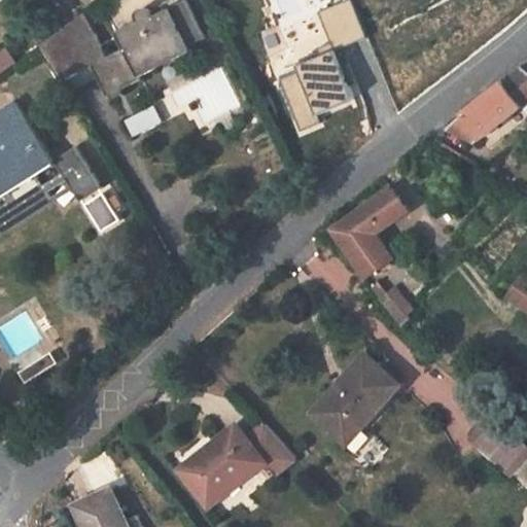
[(364,37),(350,0),(349,0),(317,12),(331,49),(364,37)]
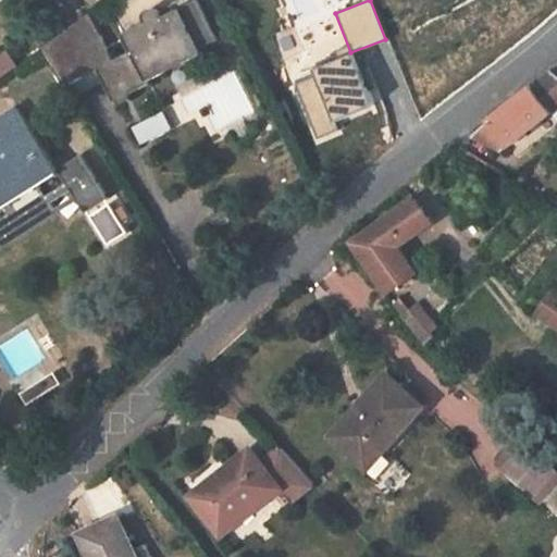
[(181,59),(217,40),(196,1),(161,19),(159,14),(155,10),(147,10),(144,14),(144,19),(145,22),(145,23),(122,35),(131,51),(112,61),(89,15),(47,49),(40,52),(45,59),(81,40),(97,72),(112,102),(149,85),(145,77),(164,67),(166,73),(183,64),(181,59)]
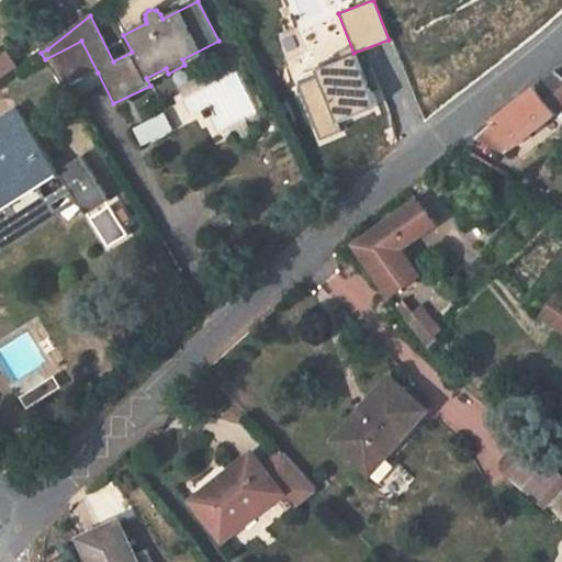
[(81,41),(45,59),(64,90),(98,72),(81,41)]
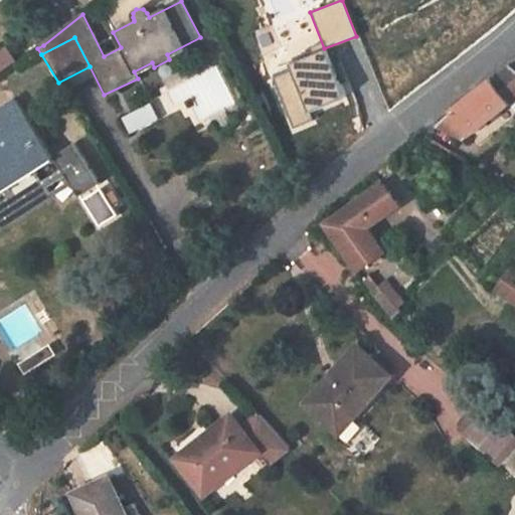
[(289,65),(291,69),(271,77),(293,131),(314,123),(310,113),(344,99),(325,51),(289,65)]
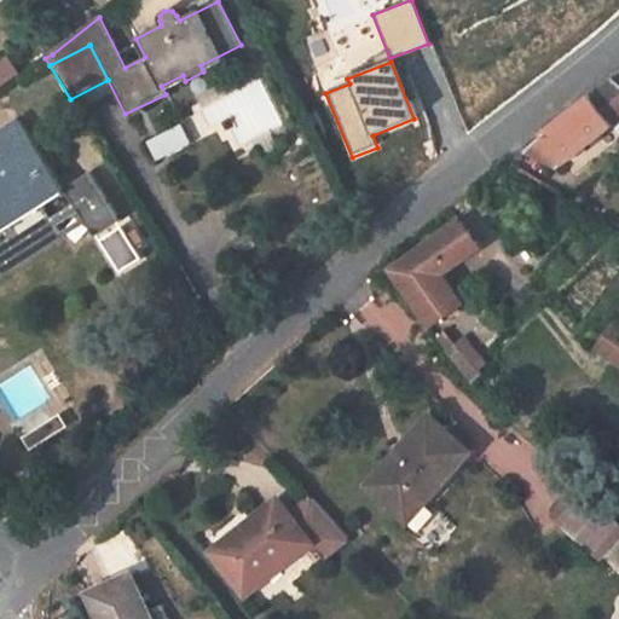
[(525,152),(557,171),(614,126),(618,121),(618,76),(614,80),(525,152)]
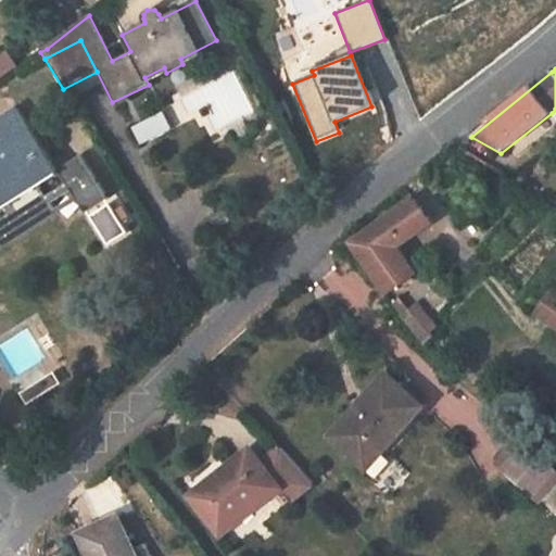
[(19,108),(0,118),(0,201),(2,205),(0,205),(0,222),(0,223),(0,243),(55,209),(51,203),(72,190),(87,213),(110,198),(81,154),(59,169),(19,108)]
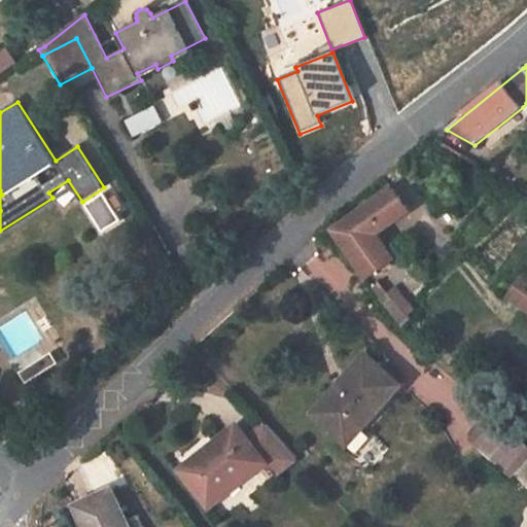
[(156,107),(127,119),(133,133),(162,121),(156,107)]
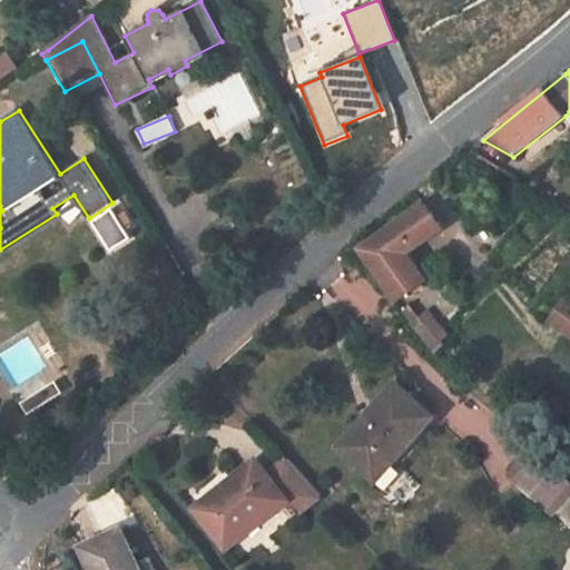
[(424,204),(362,247),(396,300),(426,279),(406,254),(442,229),(424,204)]
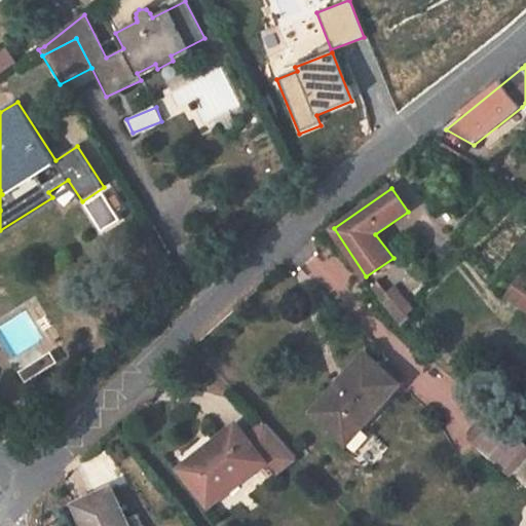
[(329,249),(304,272),(329,299),(354,276),(329,249)]
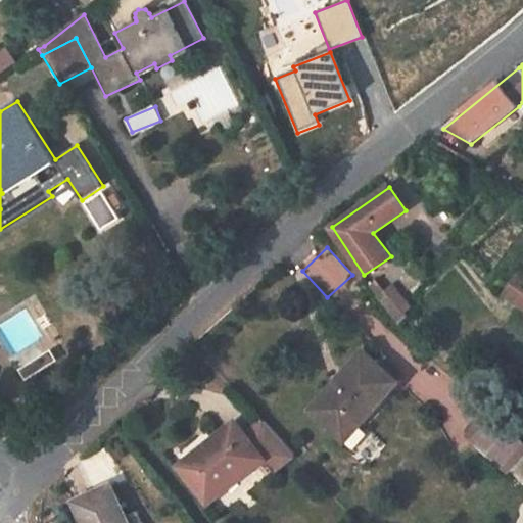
[(522,298),(522,274),(508,294),(520,303),(522,298)]
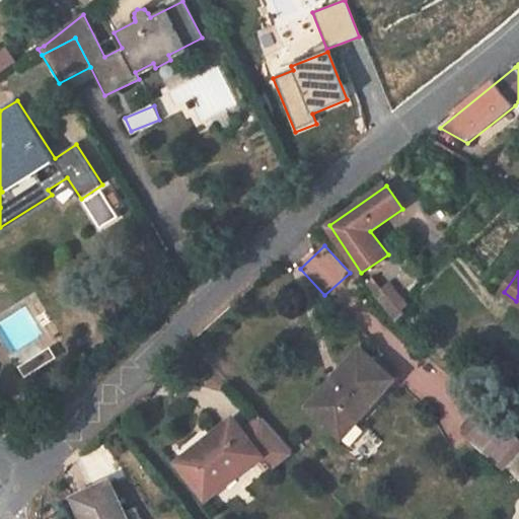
[(390,286),(377,296),(396,318),(402,314),(400,311),(406,306),(390,286)]
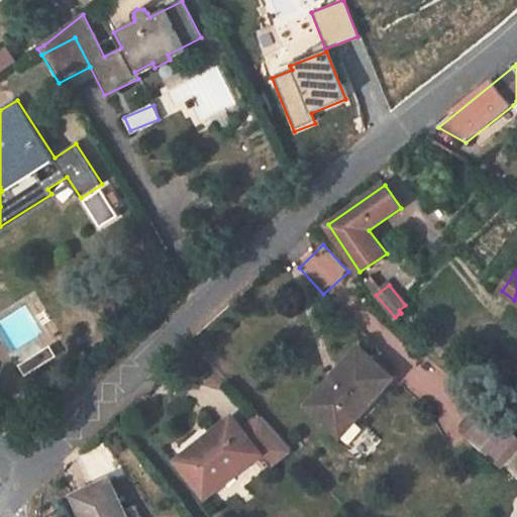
[(50,344),(34,355),(42,366),(58,354),(50,344)]
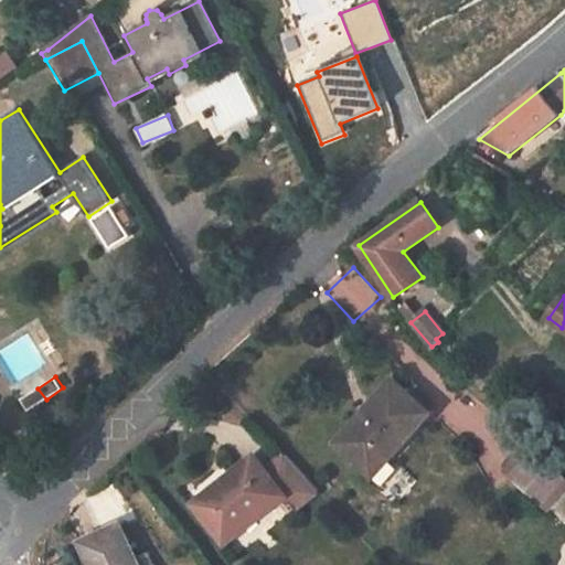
[(337,445),(363,469),(379,452),(388,461),(430,414),(394,381),(337,445)]
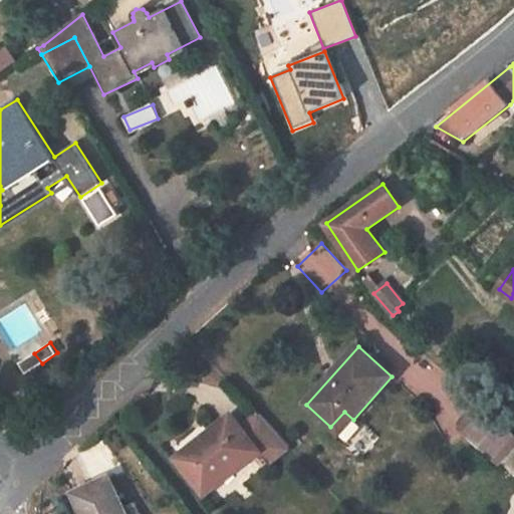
[(34,353),(20,363),(27,374),(42,363),(34,353)]
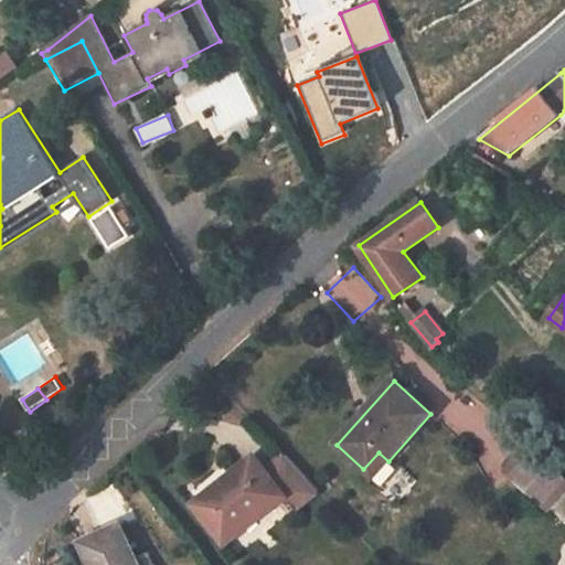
[(507,467),(554,509),(564,496),(564,475),(529,443),(507,467)]
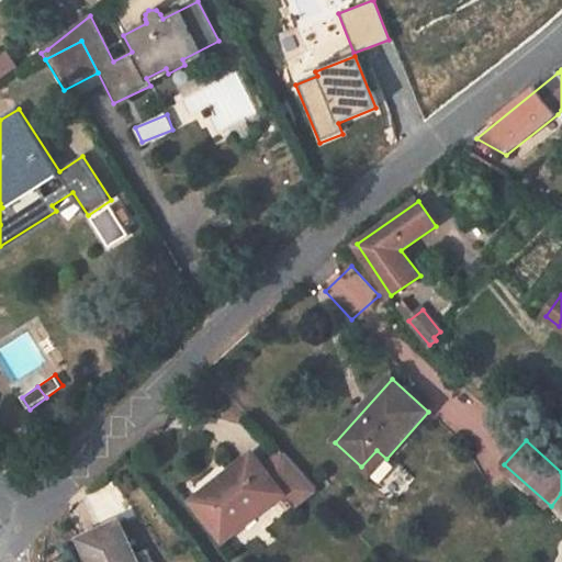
[(377,450),(361,467),(371,475),(386,459),(377,450)]
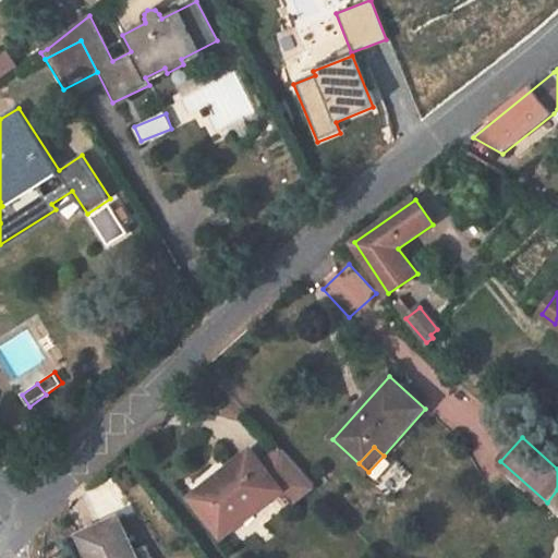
[(230,469),(192,499),(223,537),(239,525),(237,522),(259,505),(263,507),(283,490),(293,502),(316,485),(282,449),(263,464),(253,451),(230,469)]
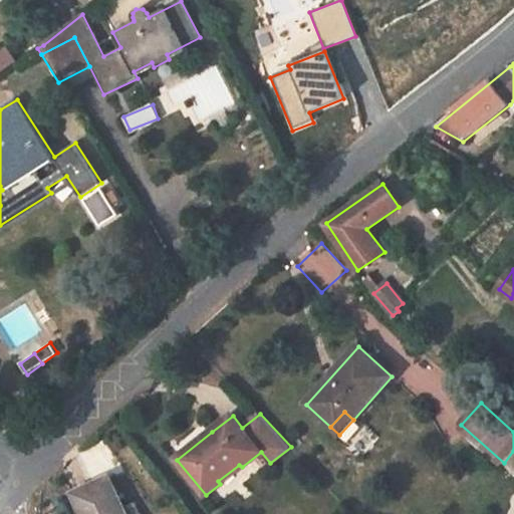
[(171,452),(177,460),(212,432),(206,425),(171,452)]
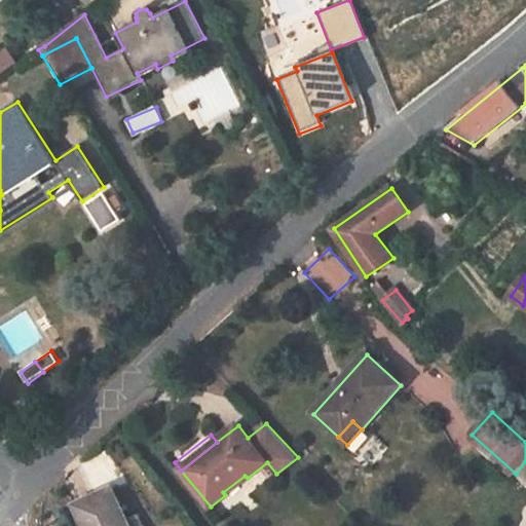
[(525,461),(516,474),(525,483),(525,461)]
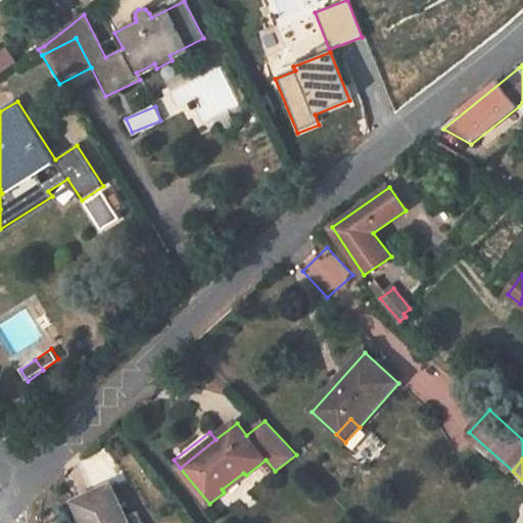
[(222,489),(224,492),(246,475),(243,473),(222,489)]
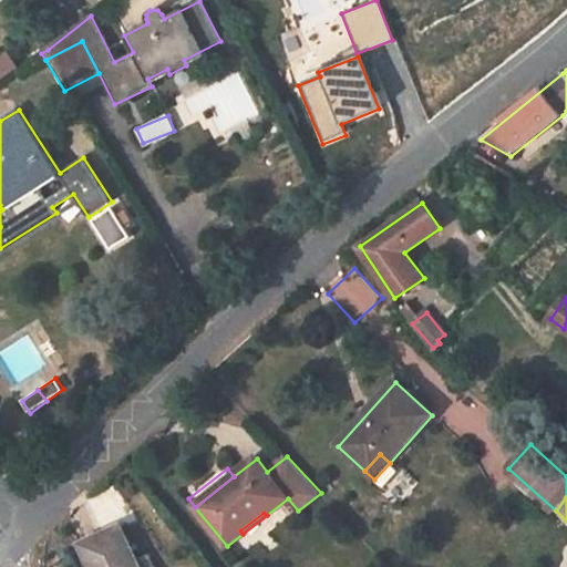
[(140,566),(136,558),(122,525),(82,543),(92,566),(140,566)]
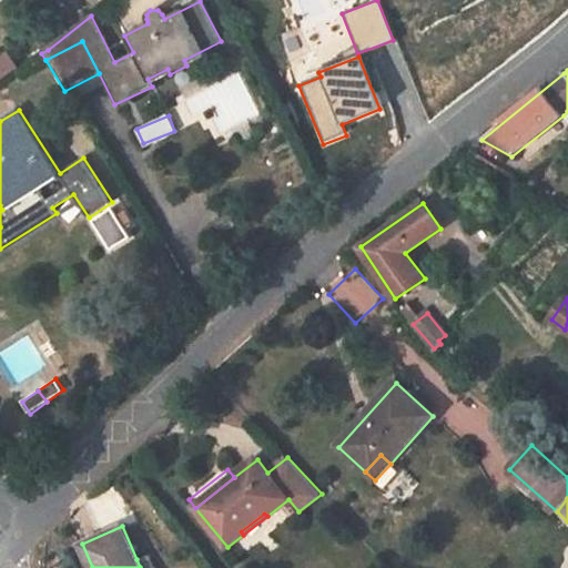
[(154,567),(149,555),(137,559),(140,567),(154,567)]
